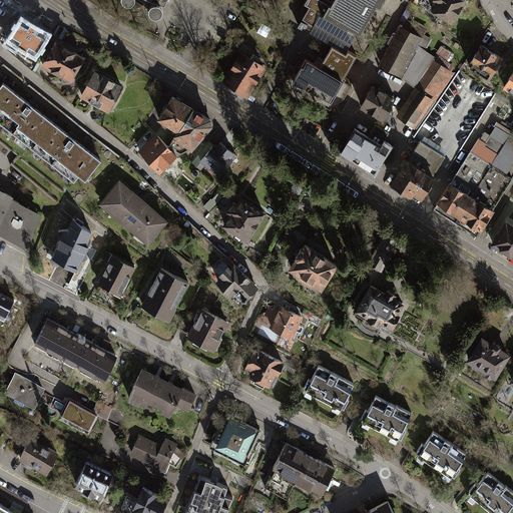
[(149,0),(157,3),(151,6),(149,9),(148,12),(150,16),(153,18),(157,18),(160,17),(162,14),(162,10),(161,5),(165,7),(168,0),(121,0),(123,3),(126,6),(130,6),(133,4),(135,1),(135,0),(149,0)]
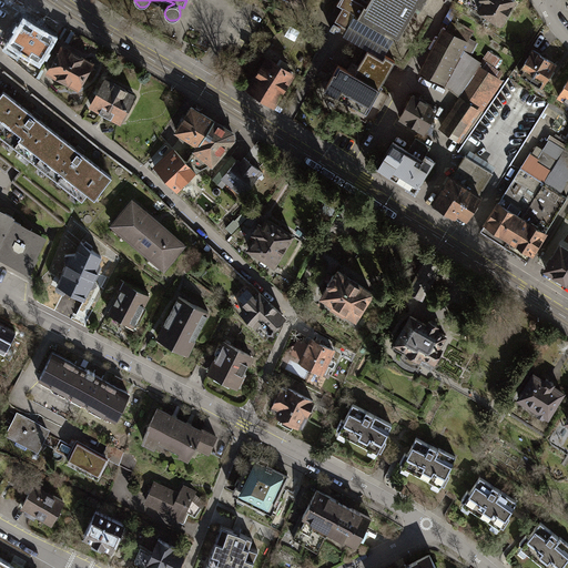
[(343,7),(336,20),(351,28),(364,20),(385,32),(386,31),(399,38),(415,9),(419,11),(425,0),(340,0),(338,3),(343,7)]
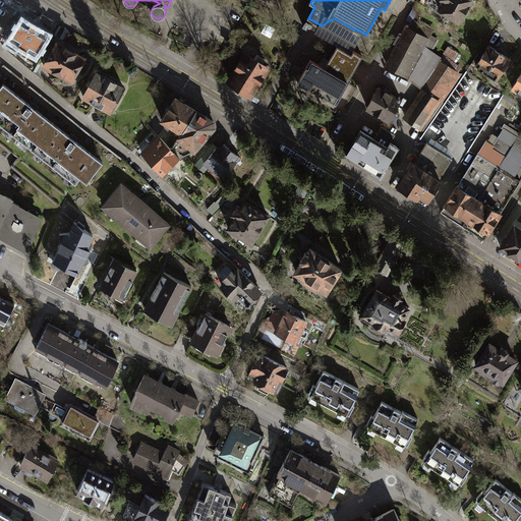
[(429,0),(427,3),(439,11),(440,9),(458,21),(471,1),(469,0),(429,0)]
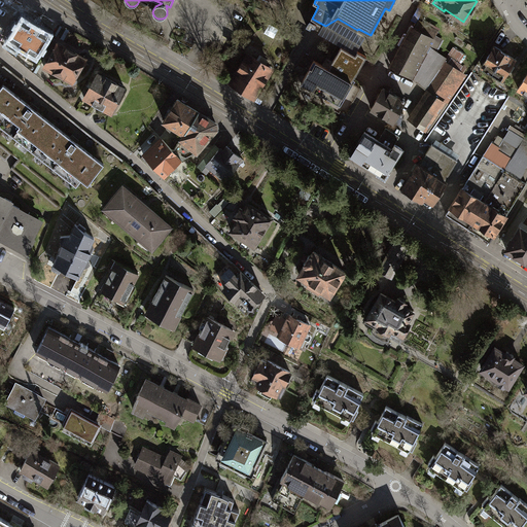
[(50,38),(23,20),(8,43),(36,61),(50,38)]
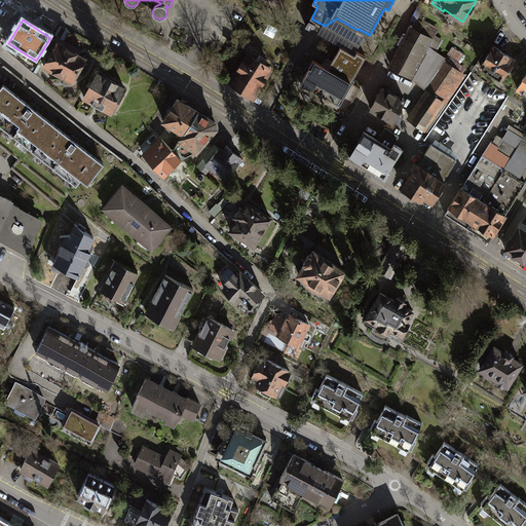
[(390,67),(412,79),(428,50),(434,40),(413,28),(390,67)]
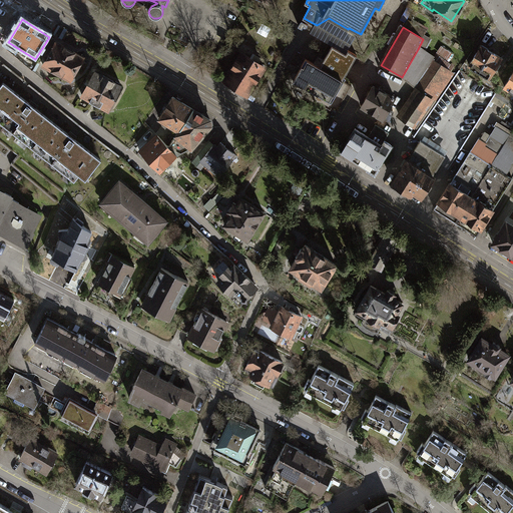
[(55,41),(41,65),(69,80),(82,56),(55,41)]
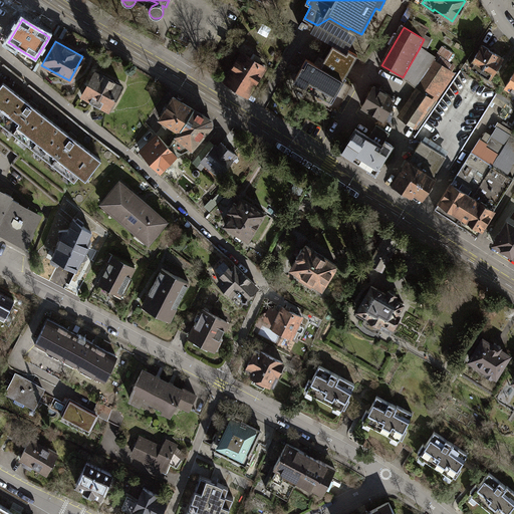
[(291,70),(287,77),(329,101),(356,54),(343,47),(341,50),(332,45),(324,60),(317,56),(313,63),(306,59),(297,74),(291,70)]
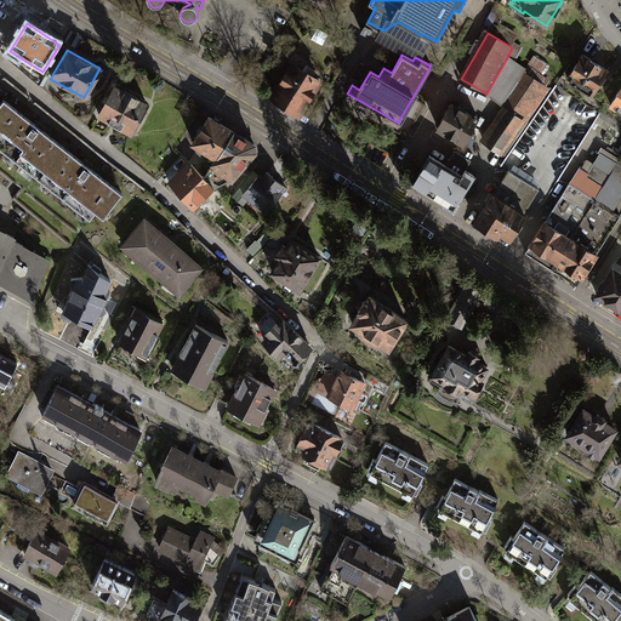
[(582,55),(567,79),(592,93),(607,70),(582,55)]
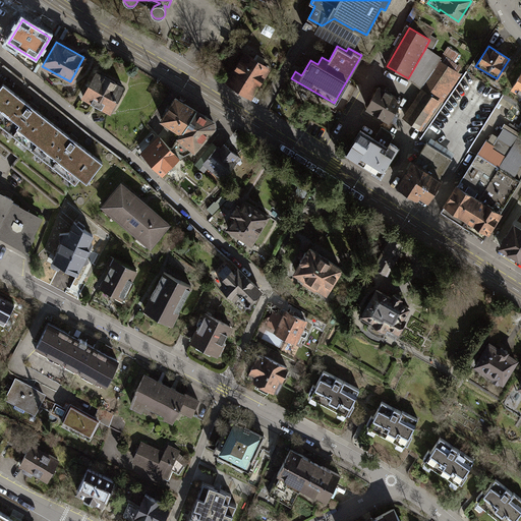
[(449,49),(447,56),(460,60),(462,54),(449,49)]
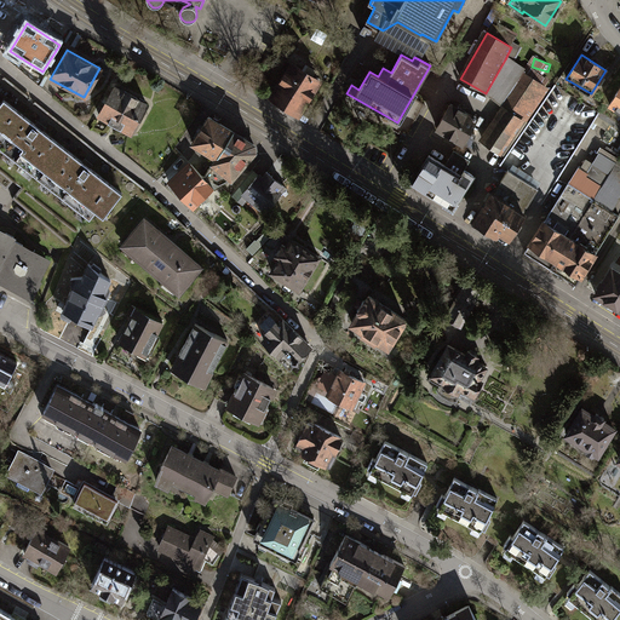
[(522,70),(505,59),(486,93),(501,102),(522,70)]
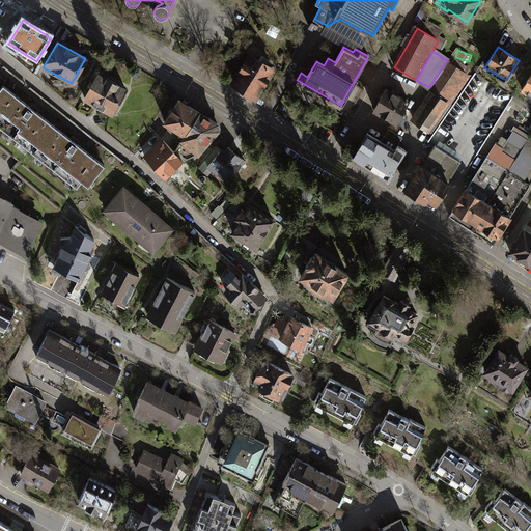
[(247,55),(231,82),(257,96),(273,70),(247,55)]
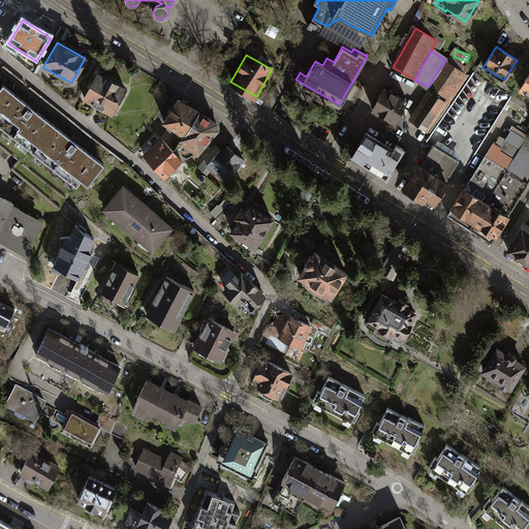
[(463,72),(445,60),(428,87),(426,89),(431,92),(412,121),(425,129),(463,72)]
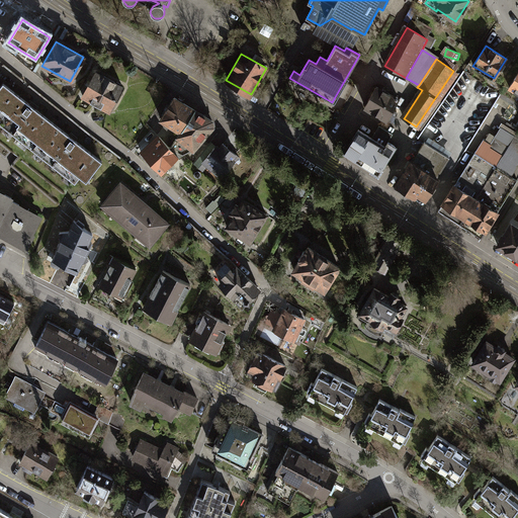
[(95,72),(83,95),(90,100),(90,101),(101,106),(109,110),(122,86),(95,72)]
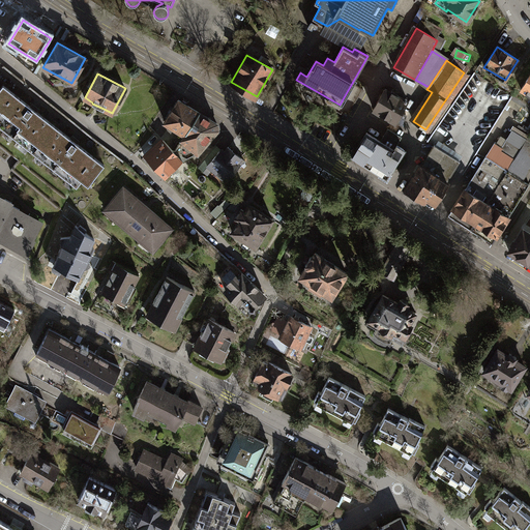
[(529,74),(521,89),(529,94),(529,74)]
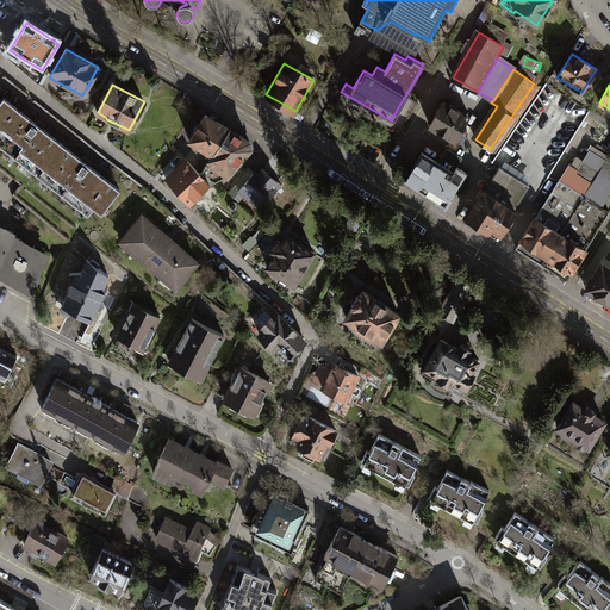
[(64,142),(5,95),(0,100),(0,142),(39,173),(64,142)]
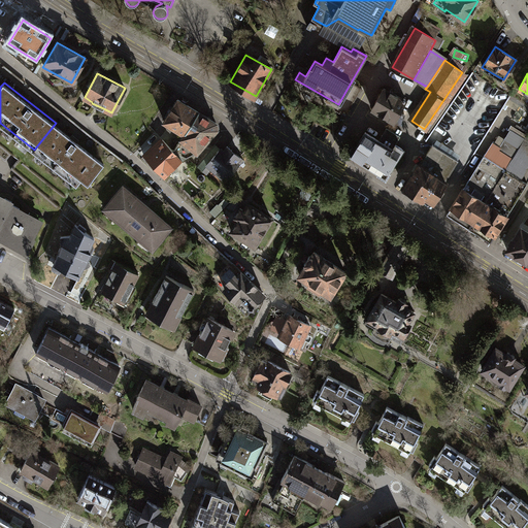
[(371,108),(395,122),(406,101),(383,89),(371,108)]
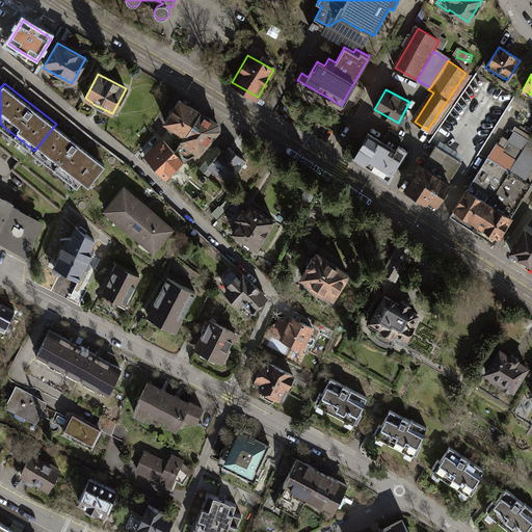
[(164,122),(185,135),(198,112),(179,100),(164,122)]
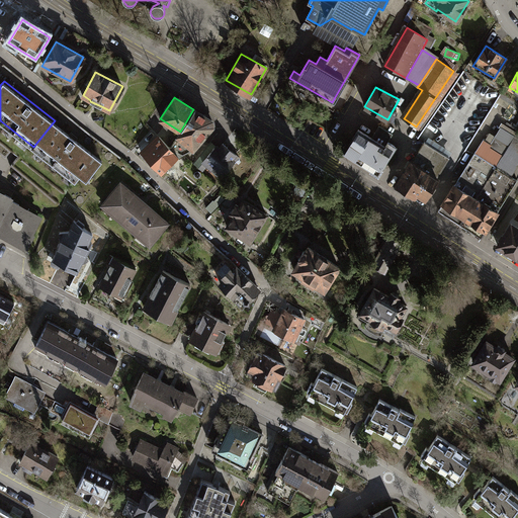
[(211,120),(193,109),(180,132),(170,149),(183,153),(193,149),(212,125),(211,120)]
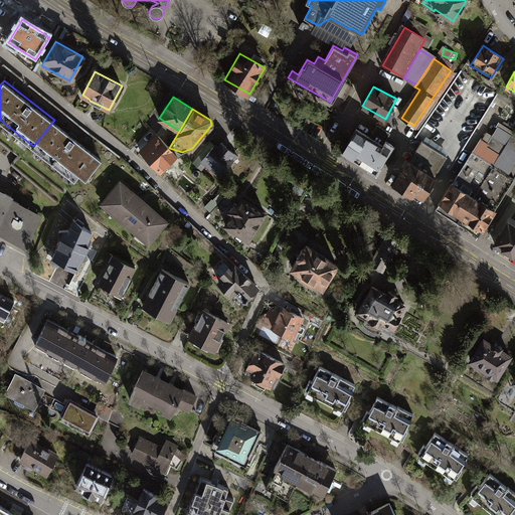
[(105,160),(54,120),(33,146),(83,186),(105,160)]
